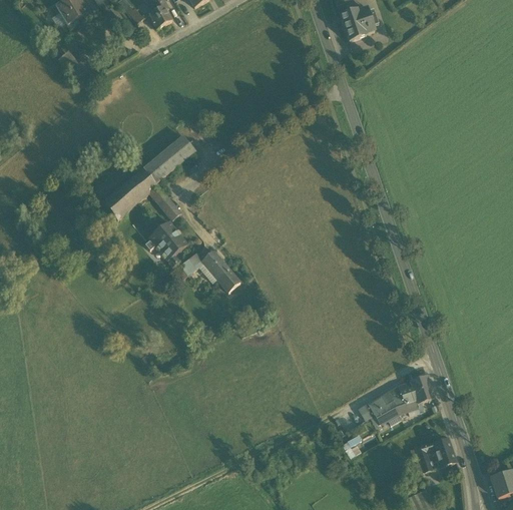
[(66,0),(55,7),(60,14),(66,24),(68,27),(77,21),(88,14),(79,0),(66,0)]
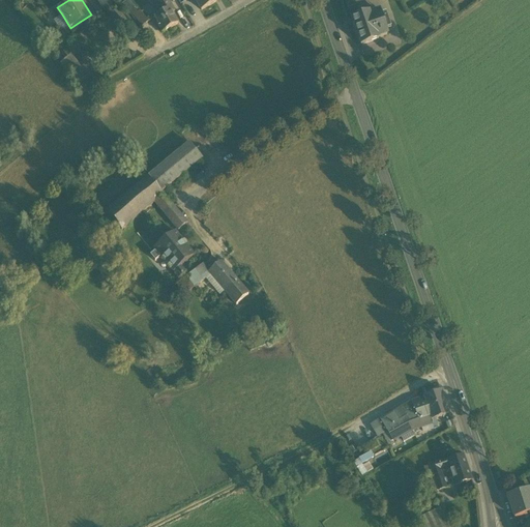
[(124,3),(141,25),(148,20),(141,9),(138,11),(129,0),(127,0),(124,3)]
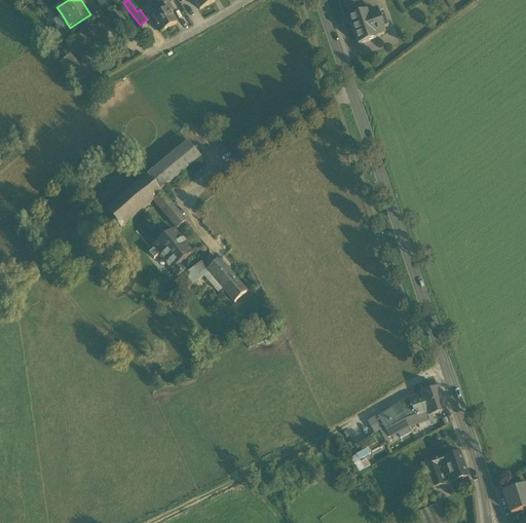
[(156,23),(160,31),(177,22),(171,10),(173,9),(167,0),(155,0),(154,1),(159,11),(153,14),(157,22),(156,23)]
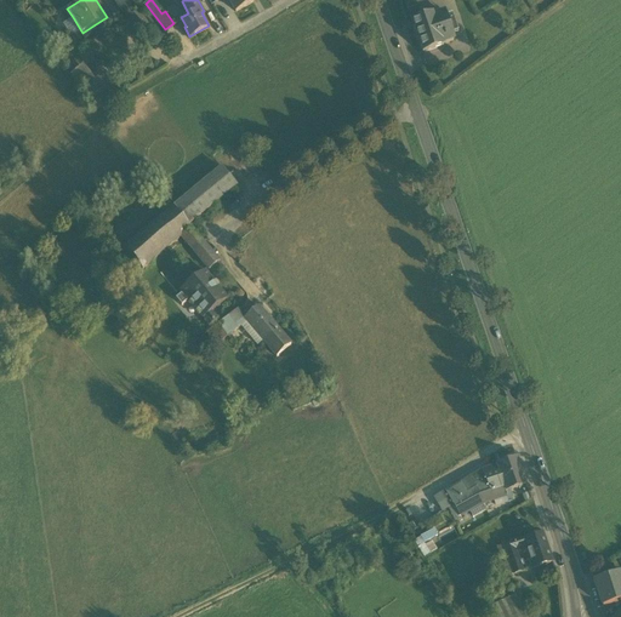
[(229,0),(235,10),(252,0),(229,0)]
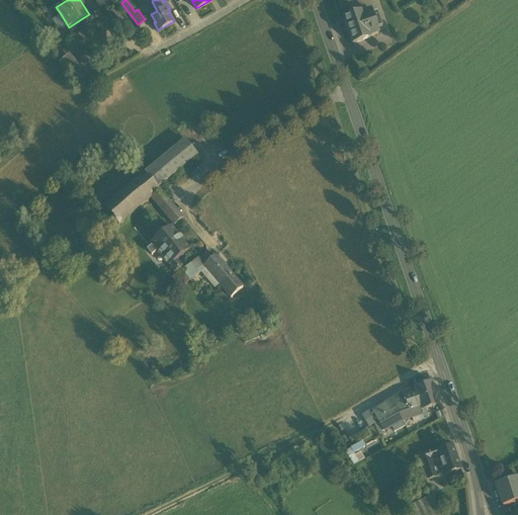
[(56,16),(61,14),(56,7),(52,9),(56,16)]
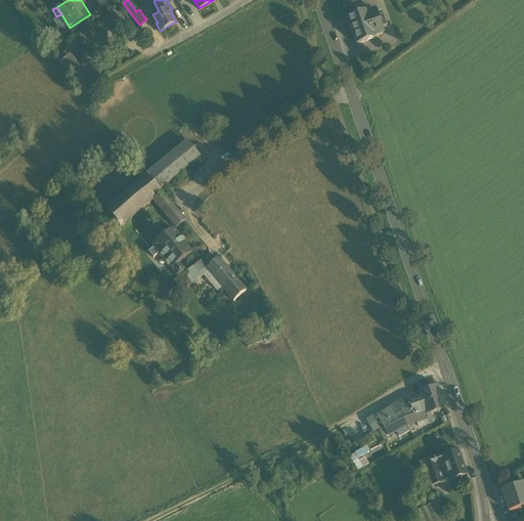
[(107,14),(120,30),(128,24),(117,8),(107,14)]
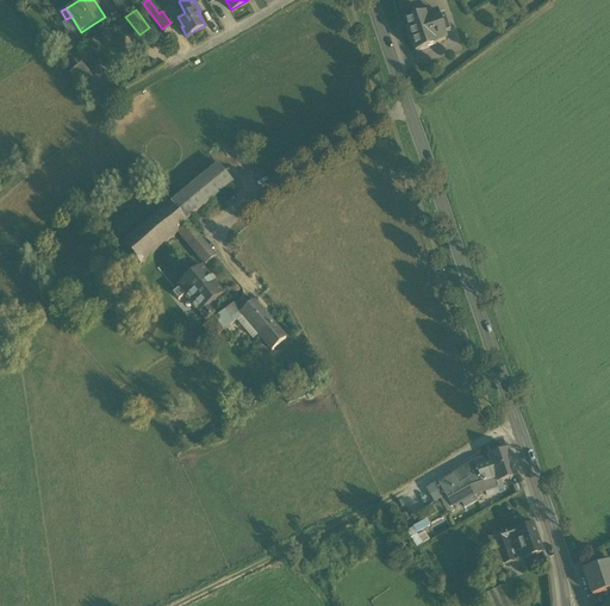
[(425,13),(404,20),(415,50),(435,43),(435,42),(446,38),(436,11),(425,14),(425,13)]
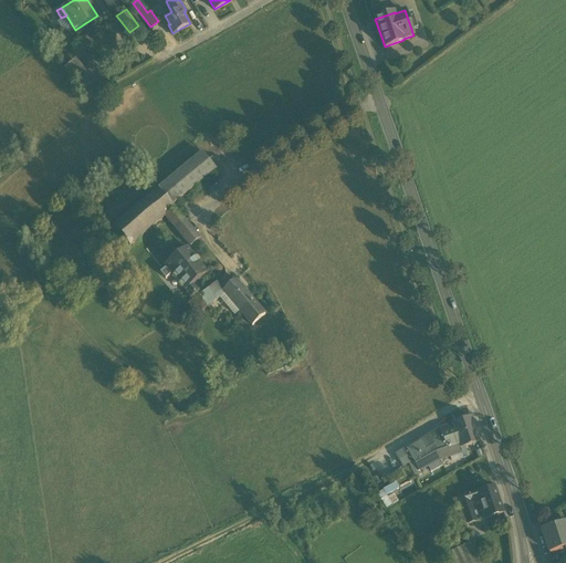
[(66,16),(61,18),(58,21),(64,32),(73,27),(66,16)]
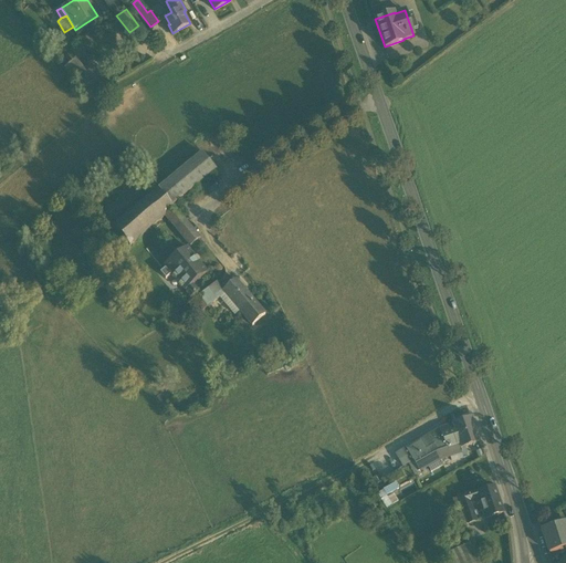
[(88,28),(85,23),(75,30),(77,34),(88,28)]
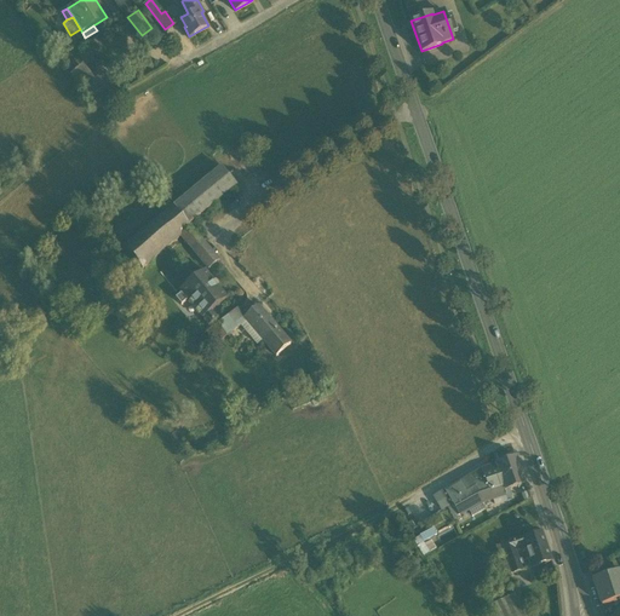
[(428,51),(429,59),(449,56),(447,47),(428,51)]
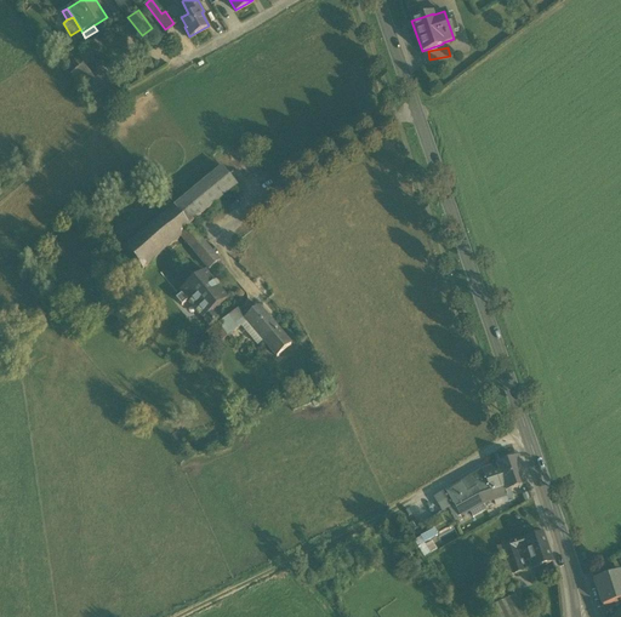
[(79,83),(83,79),(90,74),(80,63),(70,72),(79,83)]
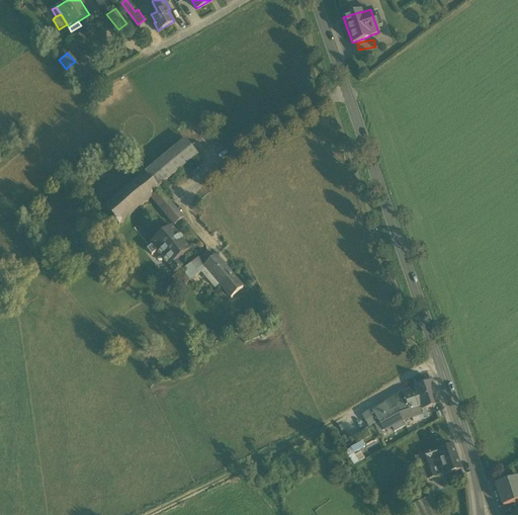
[(88,60),(79,67),(83,73),(93,65),(88,60)]
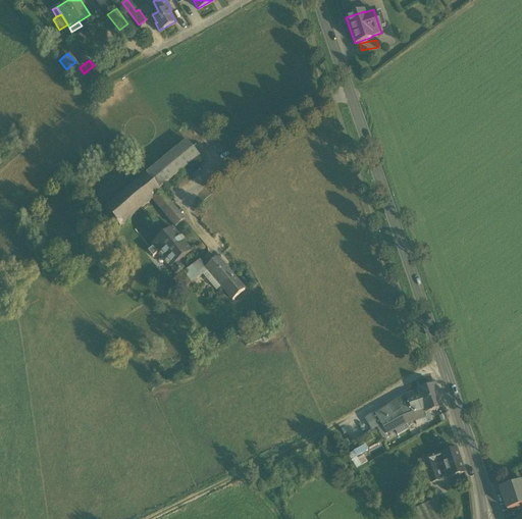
[(73,72),(80,67),(75,62),(69,66),(73,72)]
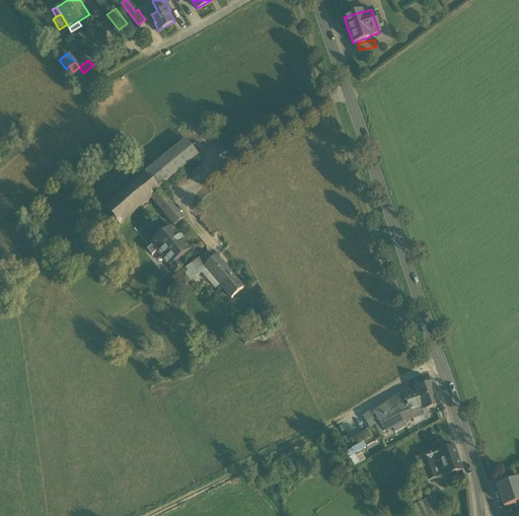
[(79,67),(73,72),(78,77),(83,73),(79,67)]
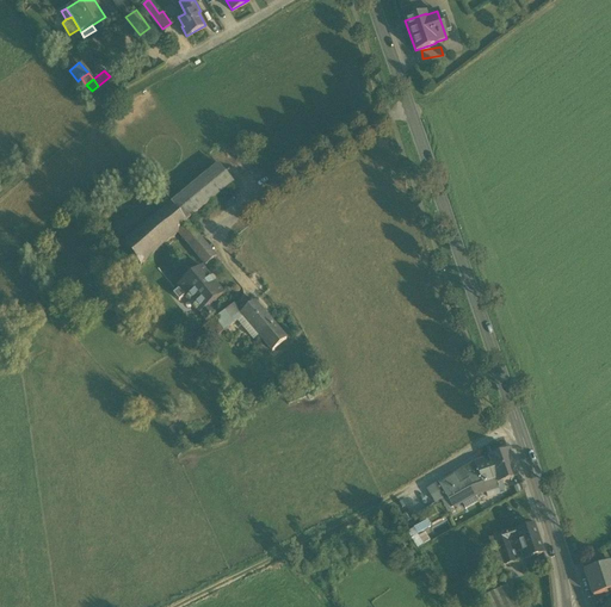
[(217,162),(171,202),(186,220),(233,181),(217,162)]
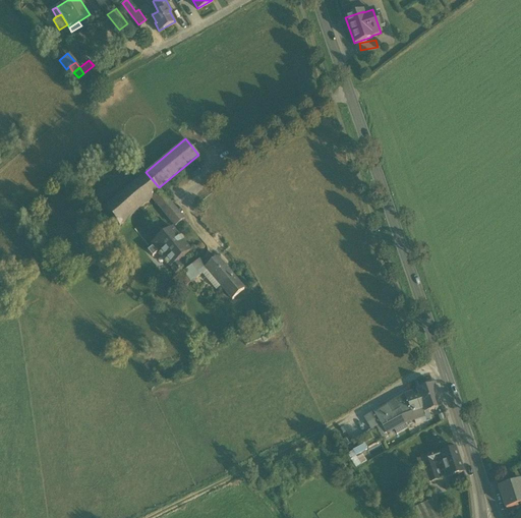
[(119,225),(152,197),(161,190),(159,187),(146,172),(104,207),(119,225)]
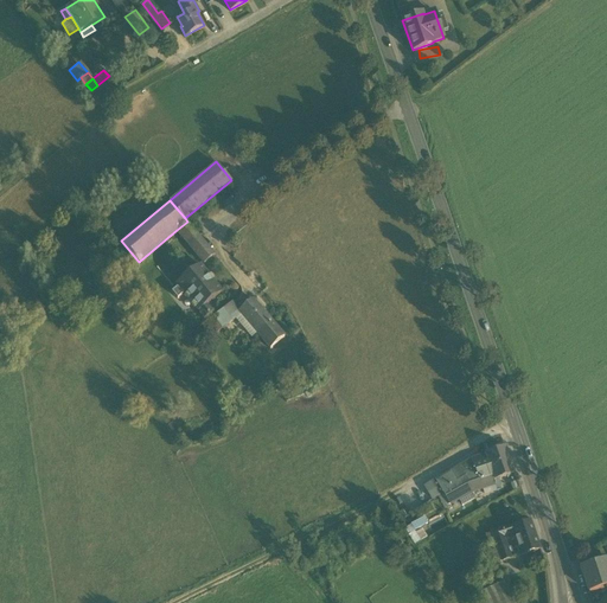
[(177,230),(186,241),(197,232),(187,222),(177,230)]
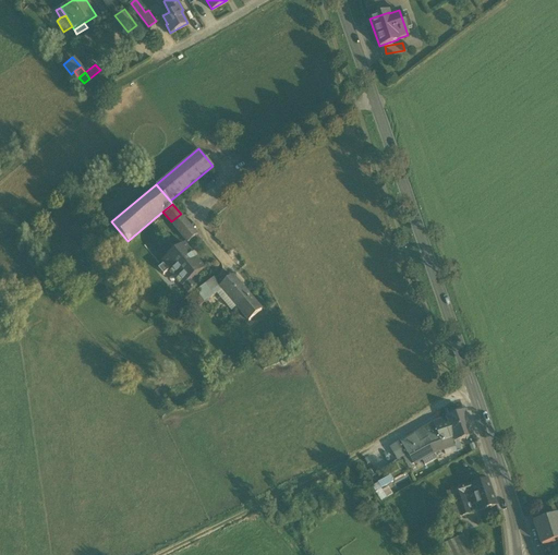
[(171,221),(179,231),(189,222),(181,214),(171,221)]
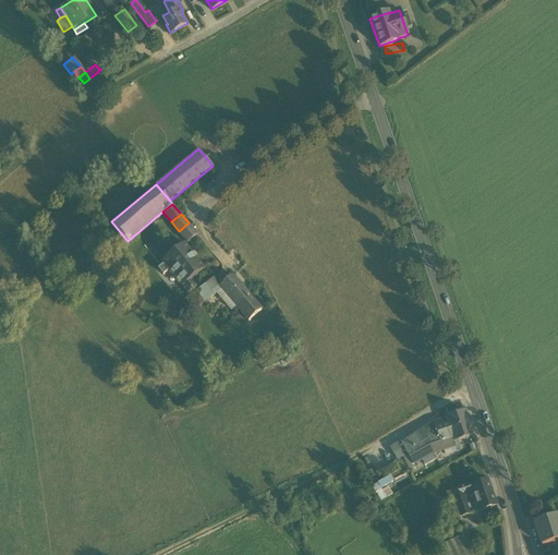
[(193,229),(189,222),(179,231),(183,237),(193,229)]
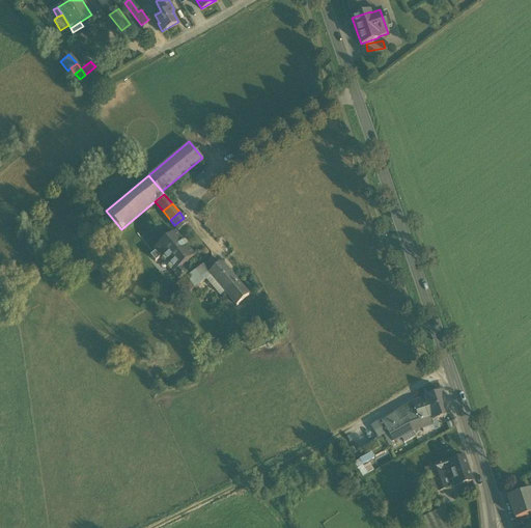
[(174,225),(178,229),(188,222),(184,218),(174,225)]
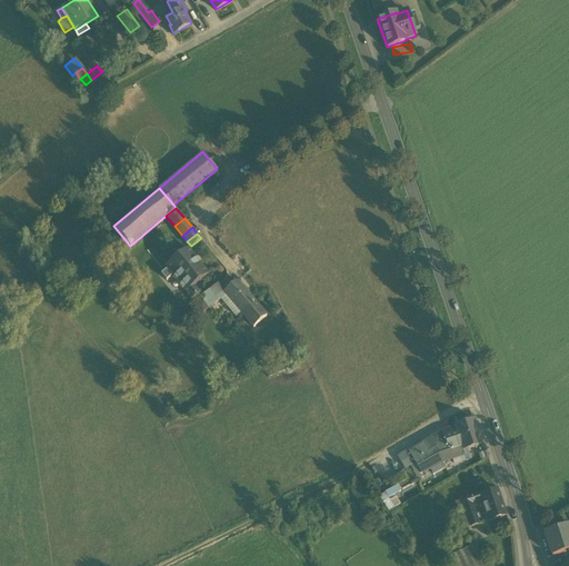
[(165,265),(167,267),(172,274),(186,290),(187,290),(193,285),(208,272),(187,247),(165,265)]
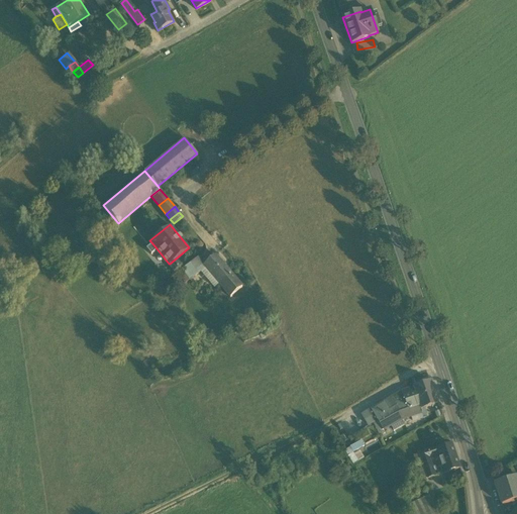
[(156,249),(157,248),(151,242),(150,243),(145,247),(150,253),(156,249)]
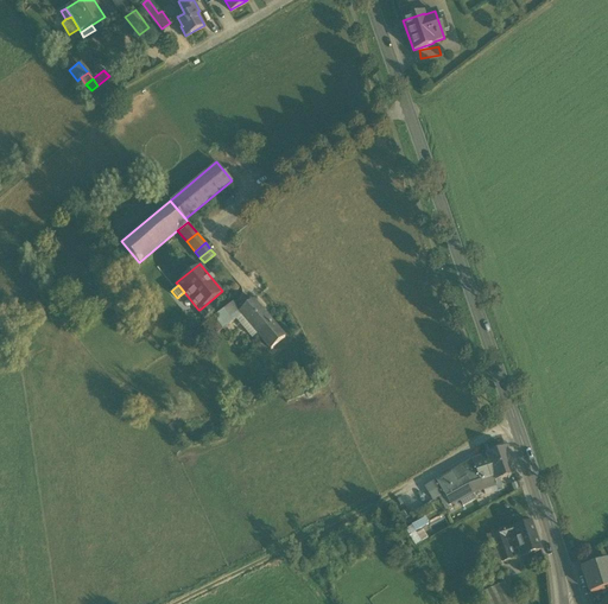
[(239,310),(259,332),(272,320),(253,298),(240,310),(239,310)]
